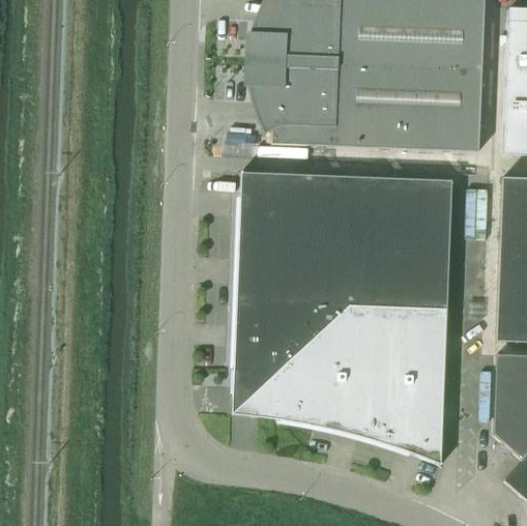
[(245,31),(244,55),(244,59),(482,67),(485,0),(262,0),(260,6),(255,18),(252,31),(245,31)]
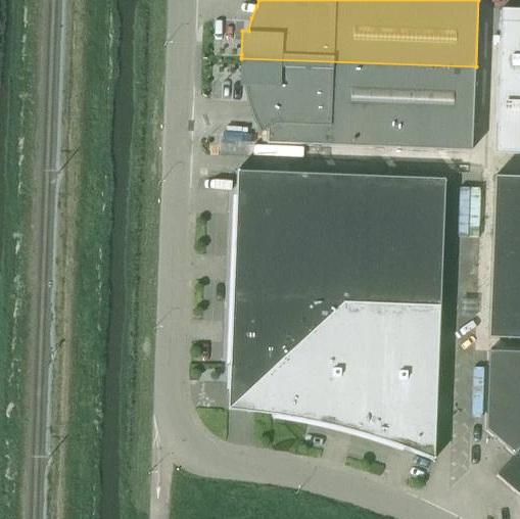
[(519,7),(503,6),(498,149),(519,149),(519,7)]
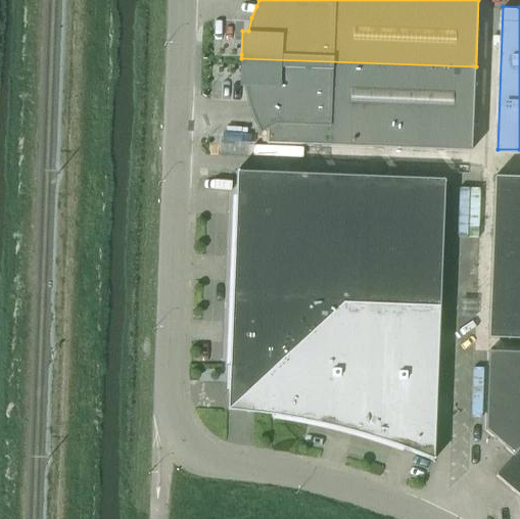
[(262,131),(270,127),(269,141),(273,141),(473,148),(476,66),(241,58),(240,85),(246,85),(249,101),(254,115),(262,131)]
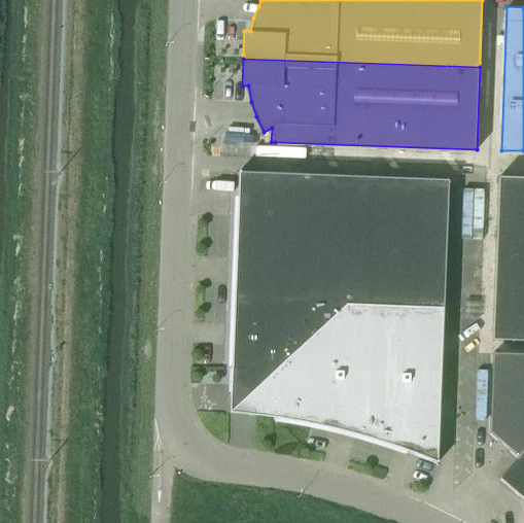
[(234,365),(233,391),(232,410),(348,302),(446,306),(450,178),(243,170),(243,169),(241,169),(234,363),(233,363),(233,365),(234,365)]
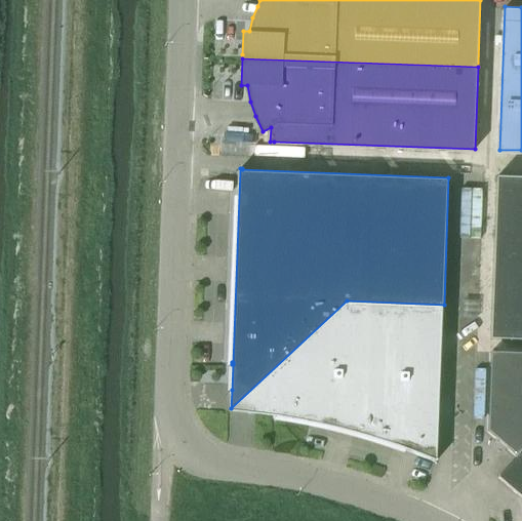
[(521,175),(499,175),(496,244),(492,335),(521,336),(521,175)]
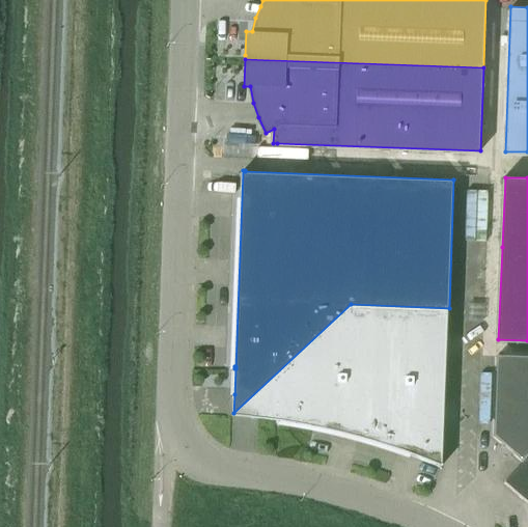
[(351,304),(233,413),(252,415),(252,414),(278,414),(278,420),(279,421),(279,418),(322,426),(363,436),(404,448),(443,464),(444,463),(443,462),(449,308),(351,304)]
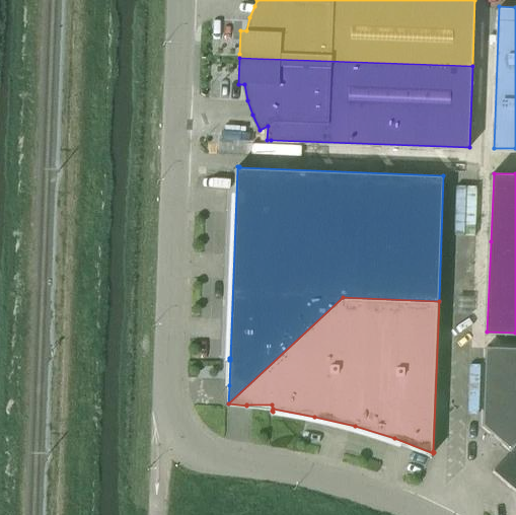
[(484,422),(512,447),(494,468),(515,487),(515,346),(487,345),(484,422)]
